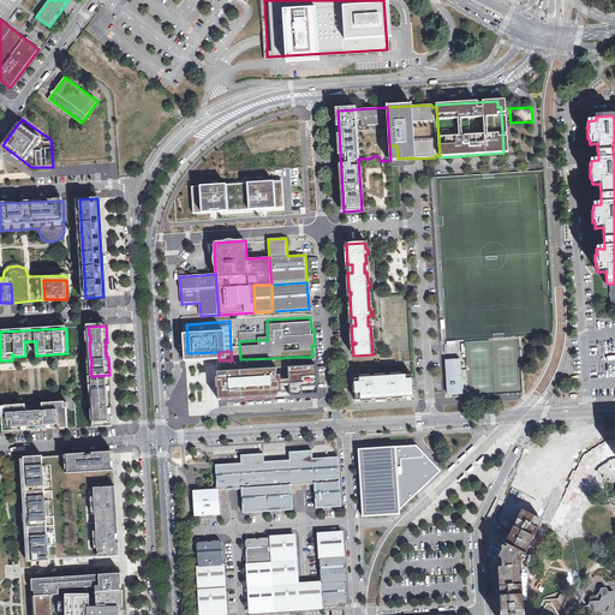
[(312,357),(293,357),(293,370),(293,375),(293,377),(294,386),(316,384),(316,366),(315,356),(312,357)]
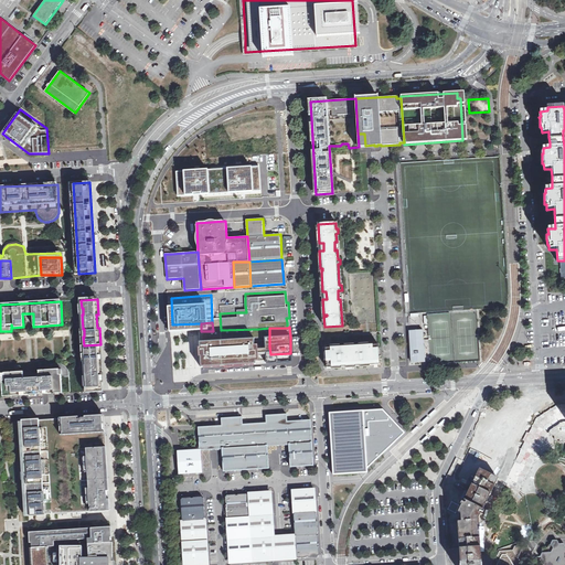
[(202,360),(260,358),(259,354),(259,352),(259,334),(258,329),(221,330),(213,331),(201,331),(202,360)]
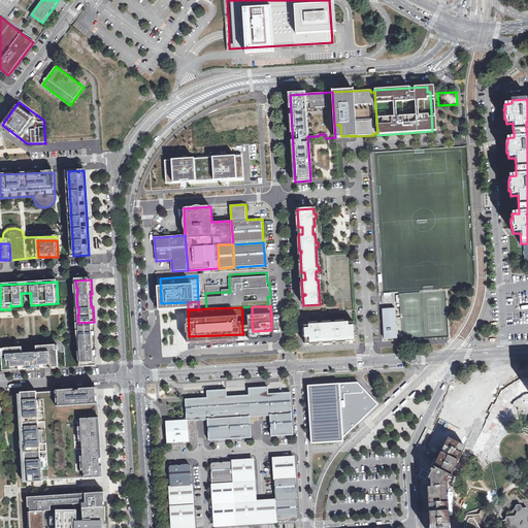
[(395,308),(386,308),(388,331),(384,331),(385,339),(397,338),(395,308)]
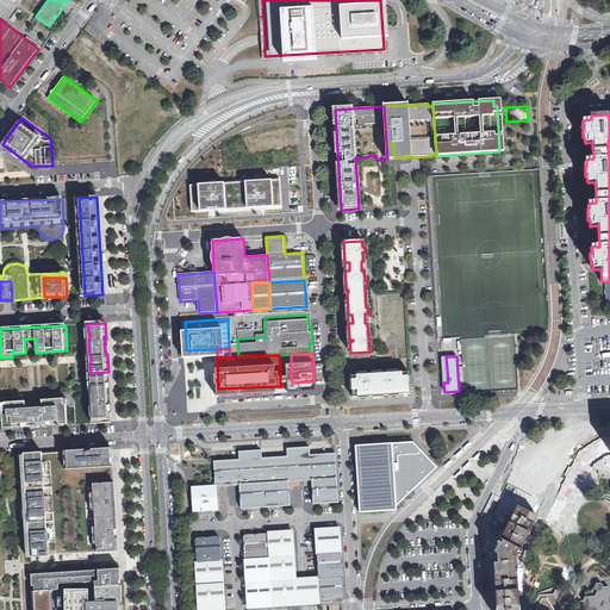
[(109,372),(91,373),(91,383),(92,383),(93,391),(92,391),(93,406),(94,406),(94,415),(93,415),(94,423),(111,422),(110,405),(109,405),(107,391),(110,390),(109,372)]
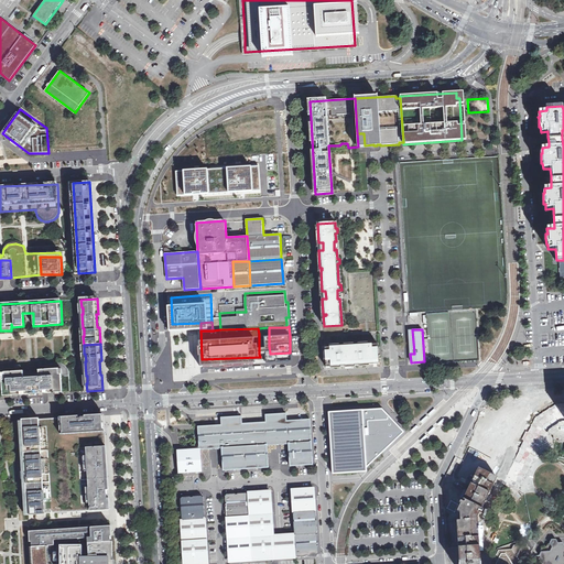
[(379,364),(378,344),(325,347),(326,367),(379,364)]
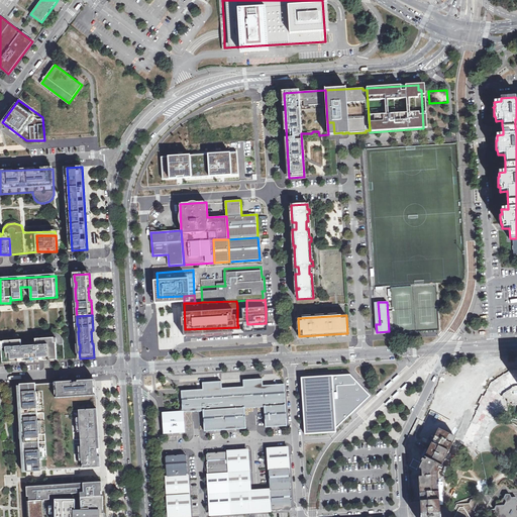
[(1,341),(3,363),(10,363),(10,362),(18,362),(18,363),(65,359),(63,338),(62,337),(61,336),(60,335),(59,334),(58,333),(56,333),(55,332),(53,332),(52,332),(50,332),(48,333),(47,333),(46,334),(45,335),(44,336),(43,338),(42,339),(1,341)]
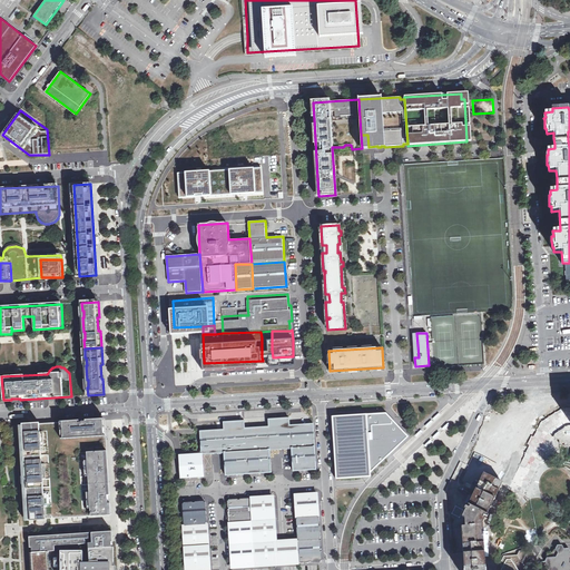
[(489,412),(481,431),(522,449),(533,423),(516,414),(512,423),(489,412)]
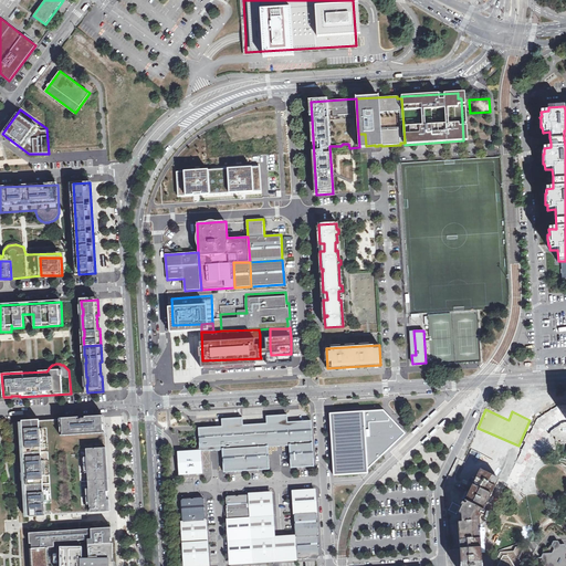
[(384,410),(329,413),(334,475),(368,473),(368,469),(406,433),(384,410)]
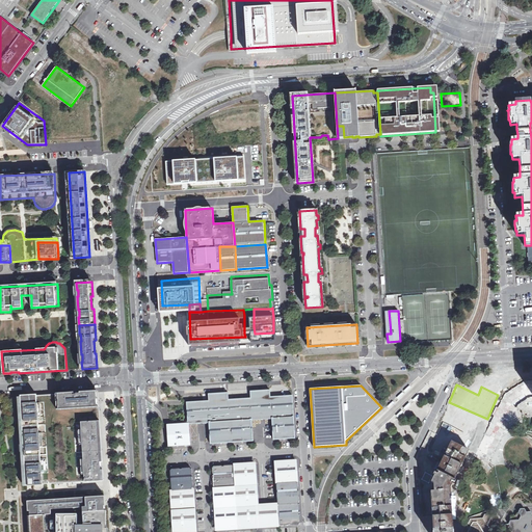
[(250,399),(253,421),(263,420),(261,391),(250,392),(251,398),(250,399)]
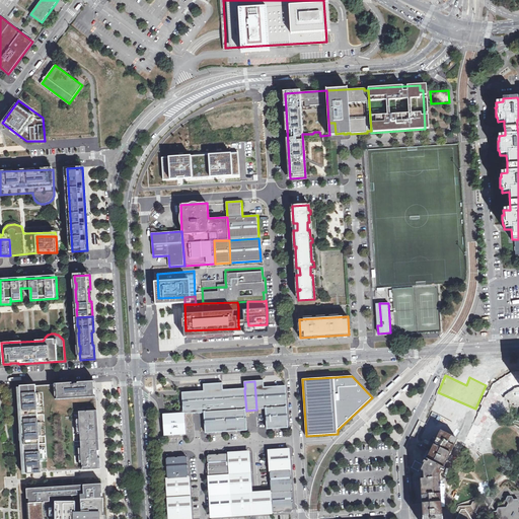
[(255,381),(254,381),(256,410),(267,409),(267,429),(288,428),(285,386),(264,387),(264,381),(255,381)]
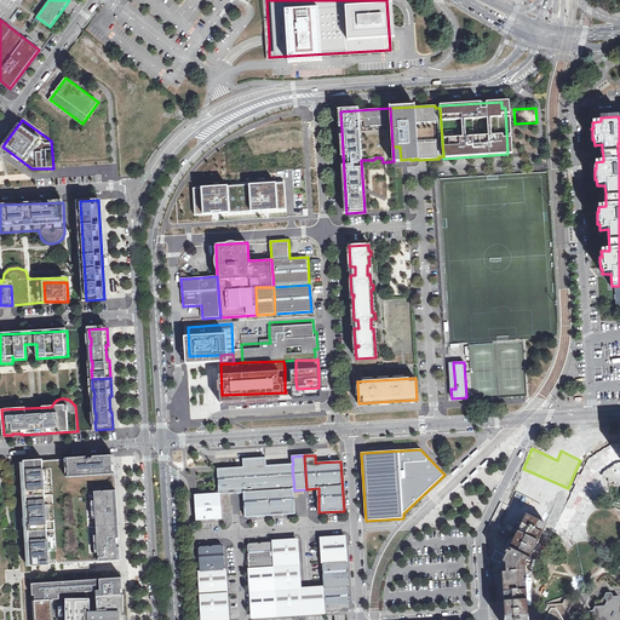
[(67,460),(50,461),(56,563),(97,561),(92,489),(115,488),(115,475),(114,458),(67,460)]
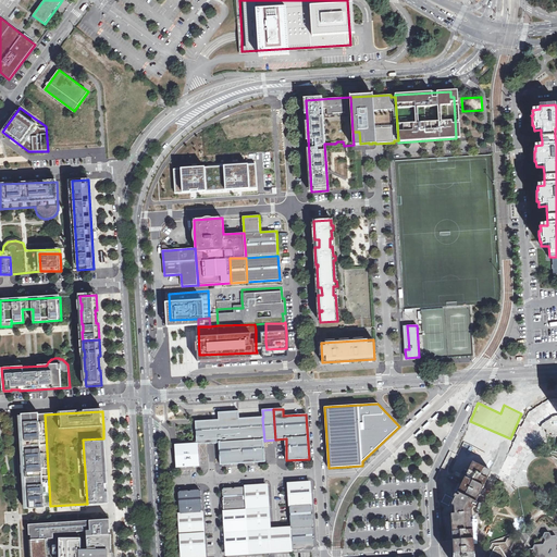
[(196,421),(197,444),(219,443),(221,463),(232,463),(231,442),(252,441),(264,441),(262,418),(239,419),(238,412),(219,412),(220,421),(196,421)]
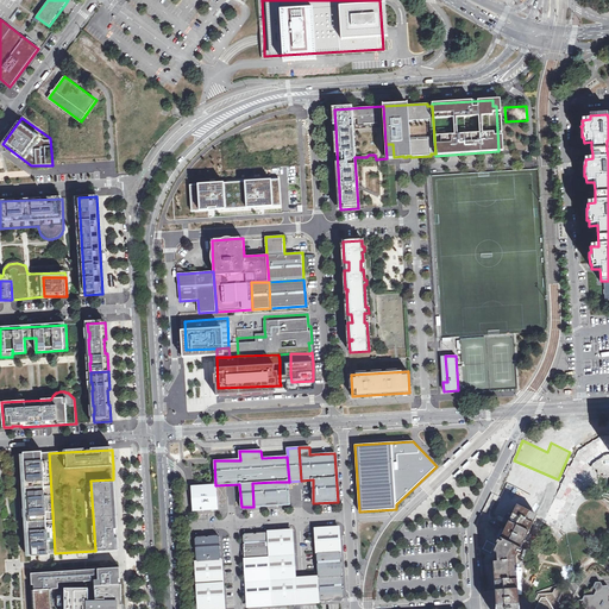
[(49,453),(24,454),(30,556),(55,553),(49,453)]
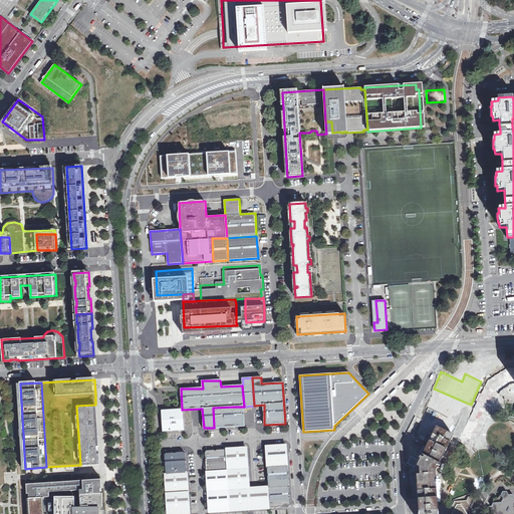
[(513,382),(513,383),(501,391),(499,395),(505,398),(505,401),(512,400),(512,402),(513,402),(513,382)]
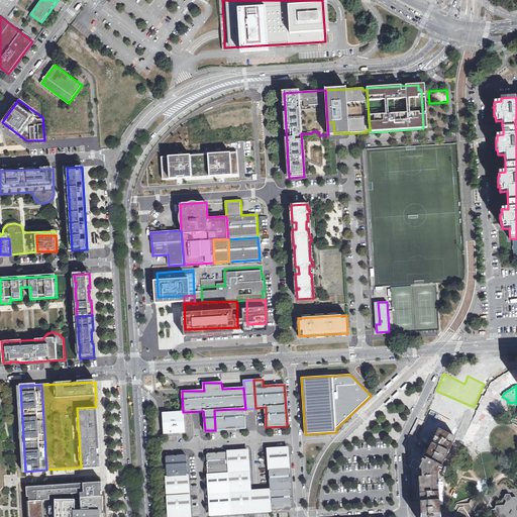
[(100,467),(96,407),(77,408),(81,468),(100,467)]
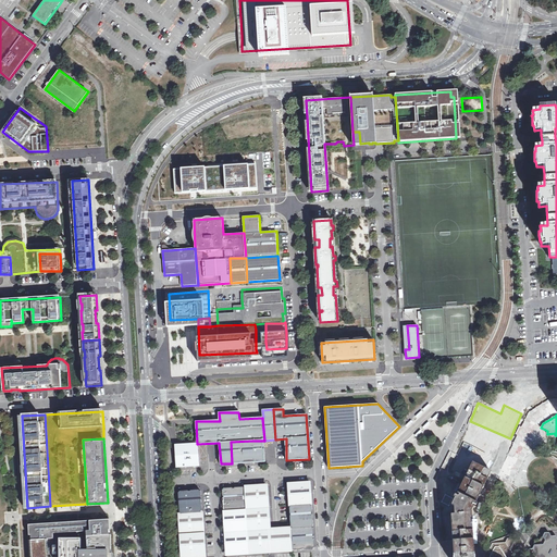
[(231,442),(232,463),(255,461),(252,441),(231,442)]
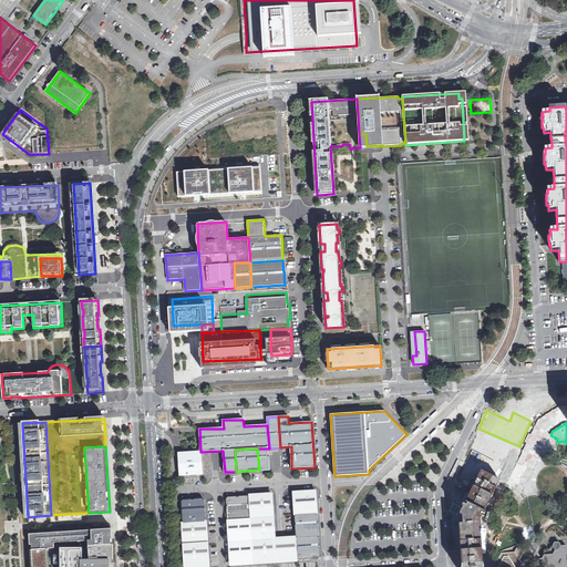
[(257,449),(259,470),(270,470),(269,449),(257,449)]
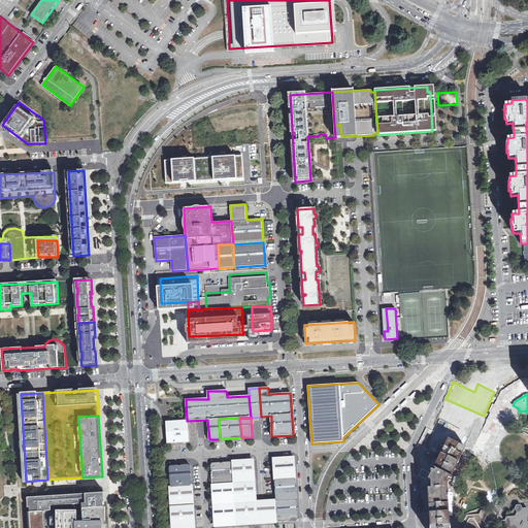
[(187,421),(166,422),(167,442),(189,441),(187,421)]
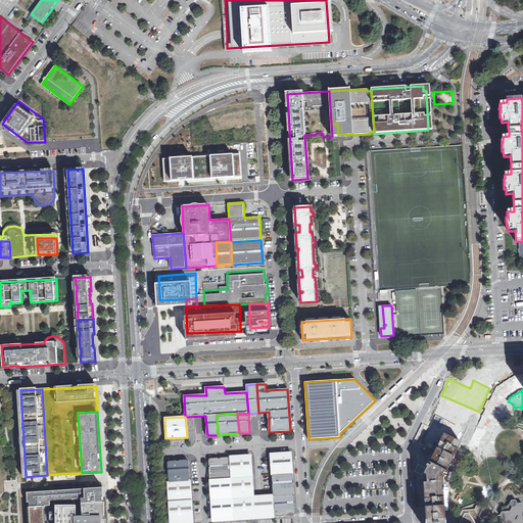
[(443,522),(442,505),(441,495),(441,479),(446,469),(453,455),(457,447),(460,441),(447,435),(445,434),(442,440),(438,447),(431,462),(425,475),(426,505),(427,522),(443,522)]
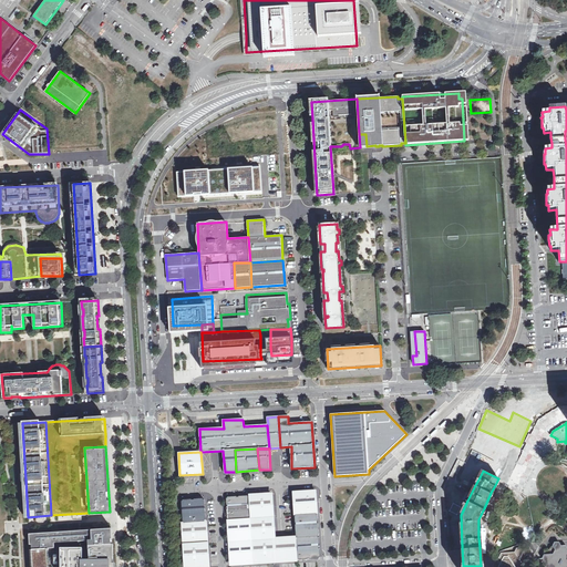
[(317,491),(294,492),(295,515),(318,514),(317,491)]
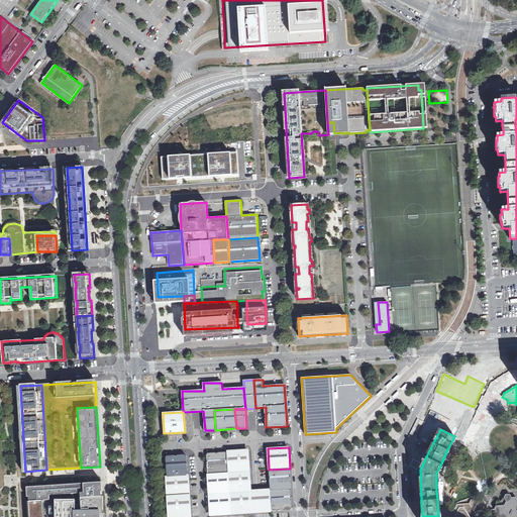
[(247,450),(226,451),(228,473),(230,513),(272,511),(270,490),(250,491),(247,450)]
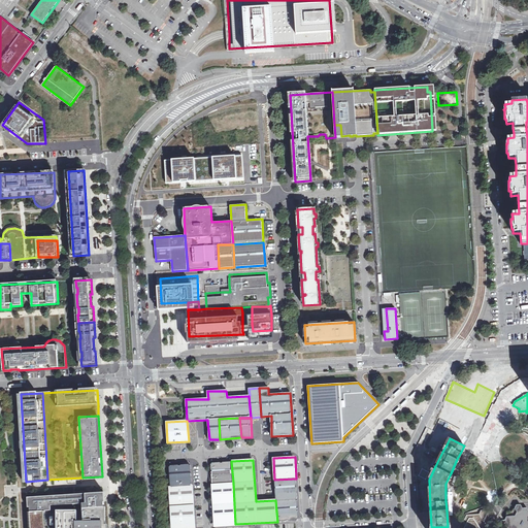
[(231,461),(210,463),(212,485),(233,483),(231,461)]
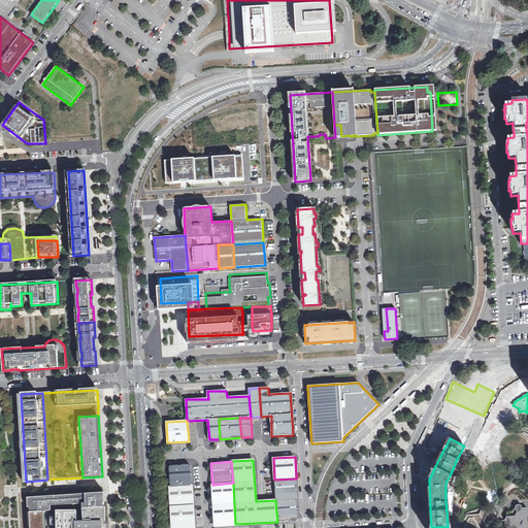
[(192,486),(190,464),(169,465),(170,488),(192,486)]
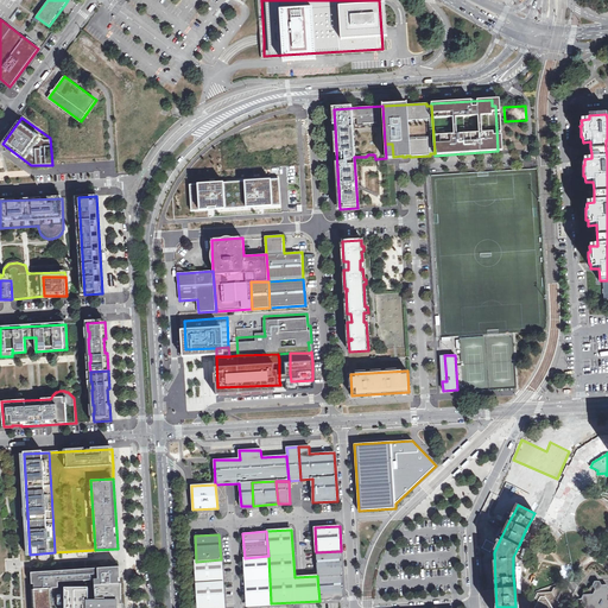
[(342,575),(341,551),(316,552),(317,576),(342,575)]
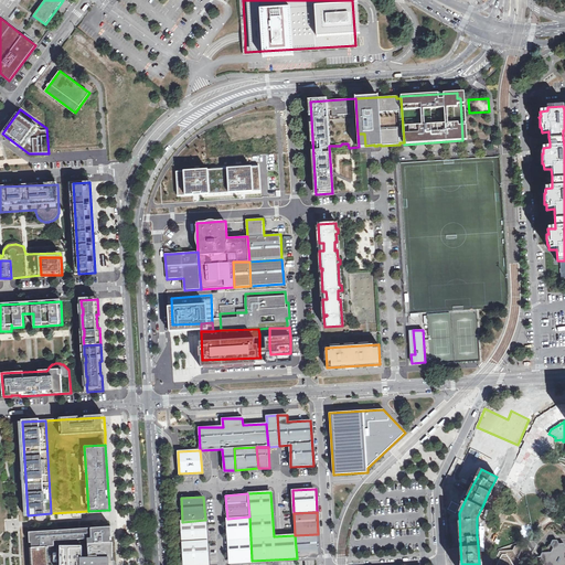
[(249,516),(227,519),(230,563),(252,561),(249,516)]
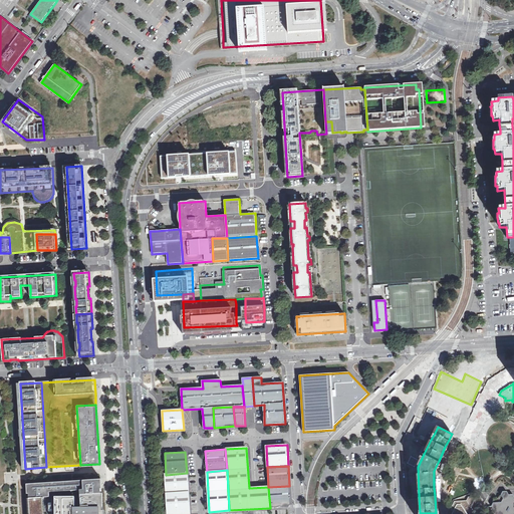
[(188,489),(187,473),(166,475),(168,505),(177,504),(177,503),(189,502),(188,489)]
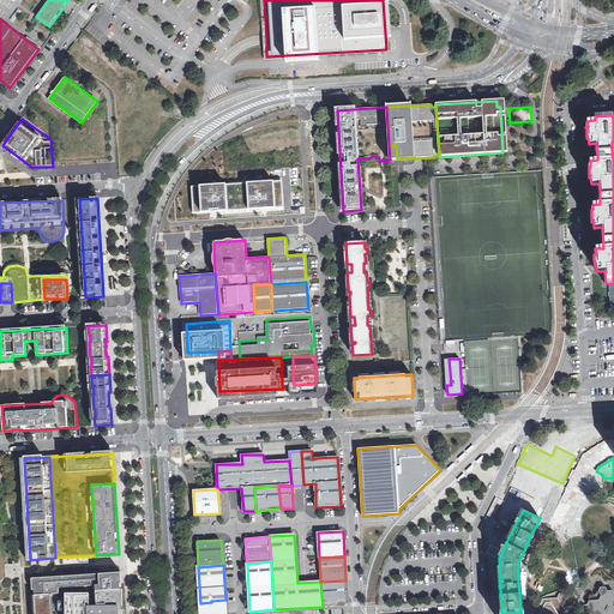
[(96,591),(126,589),(124,573),(34,579),(35,595),(50,595),(59,594),(59,587),(96,584),(96,591)]
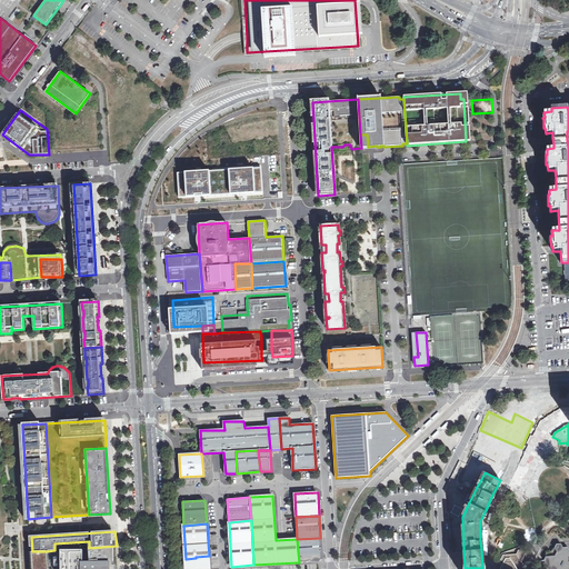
[(321,561),(320,538),(297,539),(299,562),(321,561)]
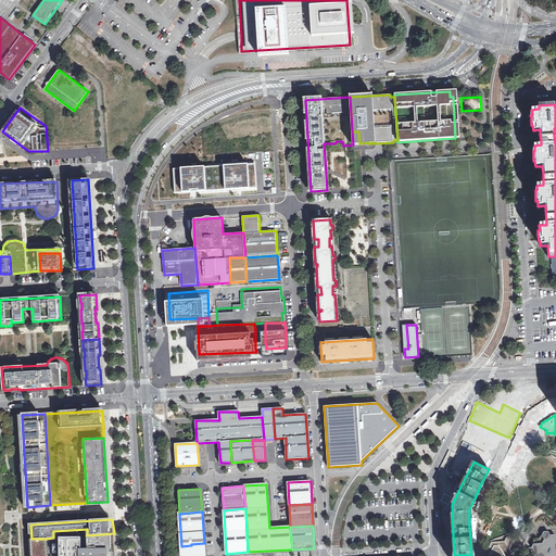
[(555,555),(555,536),(555,534),(551,535),(548,531),(543,532),(540,540),(535,540),(531,547),(527,548),(525,544),(529,536),(526,532),(517,533),(515,536),(506,538),(505,542),(492,542),(488,551),(490,554),(489,555),(513,555),(514,555),(515,552),(525,552),(527,555),(555,555)]
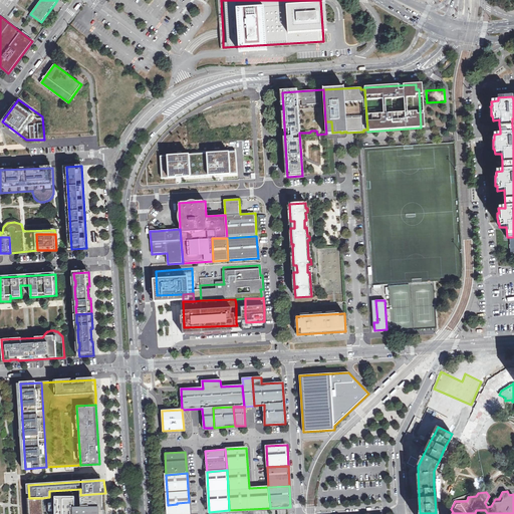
[(105,513),(105,493),(80,495),(81,509),(76,508),(76,497),(57,498),(56,513),(105,513)]
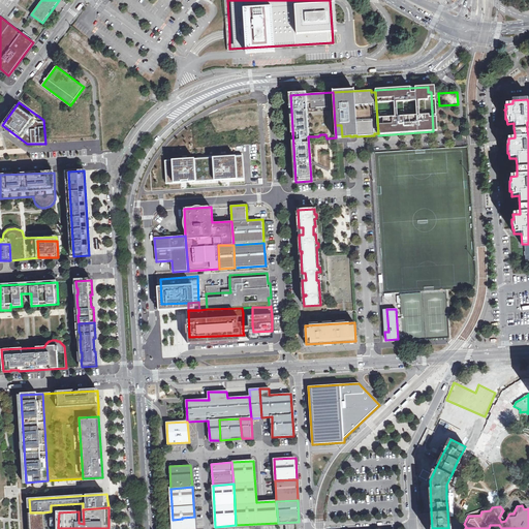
[(44,528),(43,512),(30,512),(30,528),(44,528)]
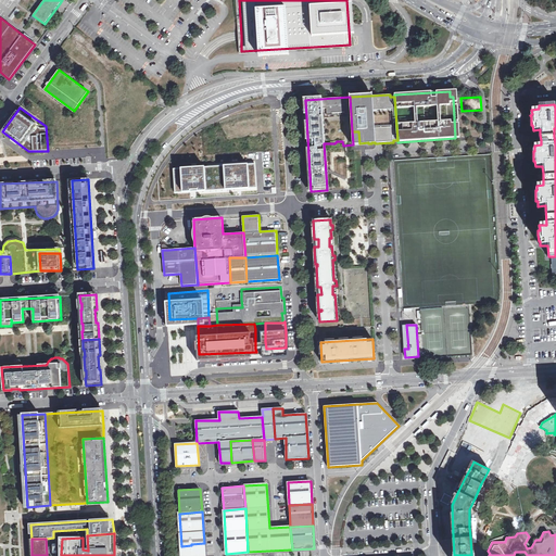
[(190,555),(204,555),(204,543),(191,544),(191,545),(181,546),(181,555),(190,555)]
